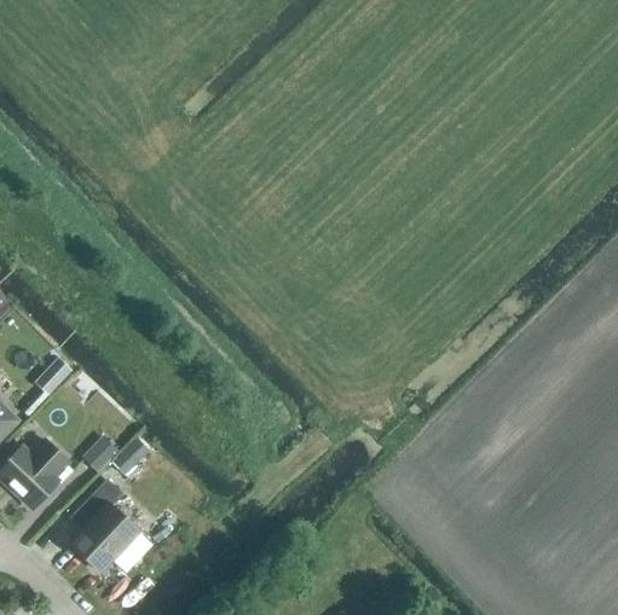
[(59,354),(39,379),(53,392),(74,366),(59,354)]
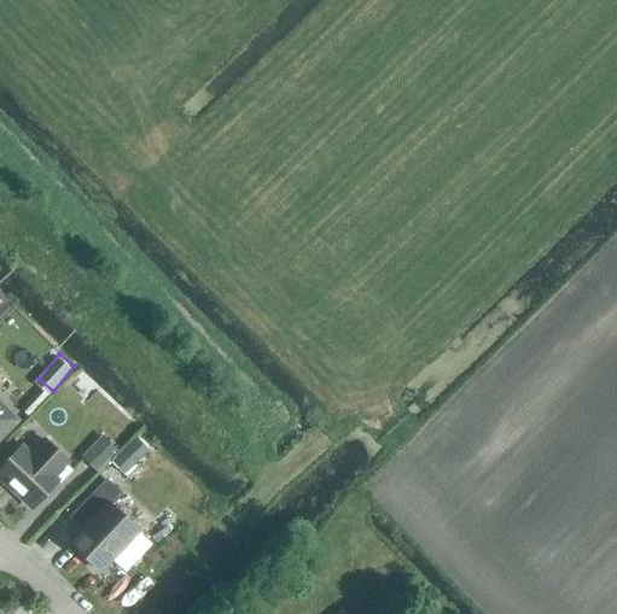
[(0,436),(17,419),(0,402),(0,398),(1,398),(0,396),(0,436)]
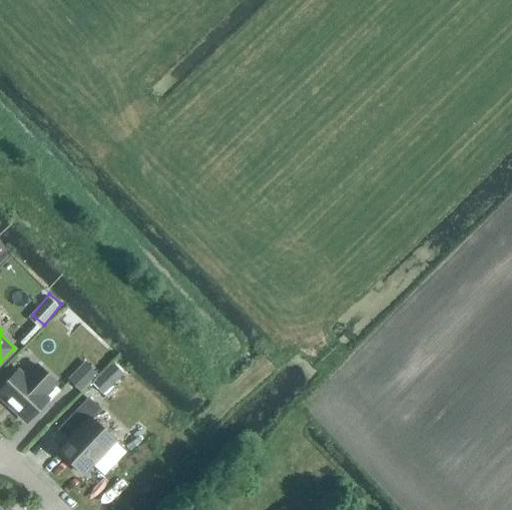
[(81,391),(98,373),(85,360),(68,377),(81,391)]
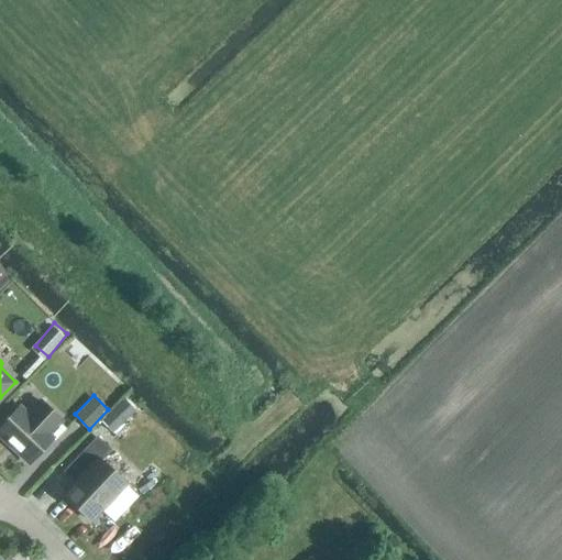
[(113,431),(135,408),(124,397),(101,419),(113,431)]
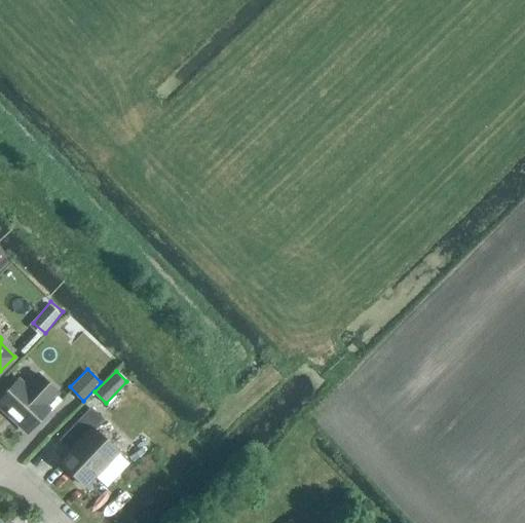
[(58,390),(39,374),(27,387),(17,379),(0,397),(0,404),(28,431),(49,409),(51,411),(62,400),(55,393),(58,390)]
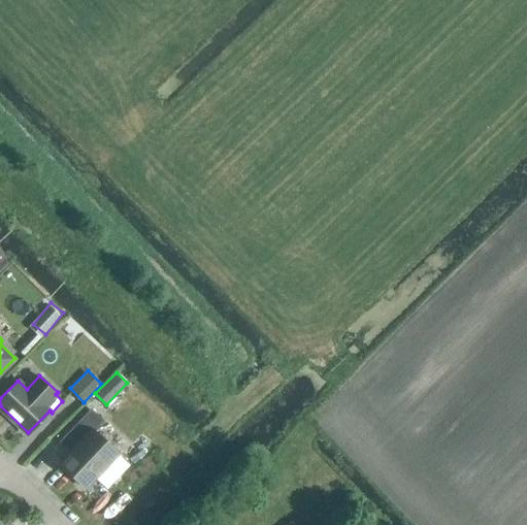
[(85,487),(118,453),(93,429),(102,420),(91,409),(69,432),(79,441),(59,463),(85,487)]
